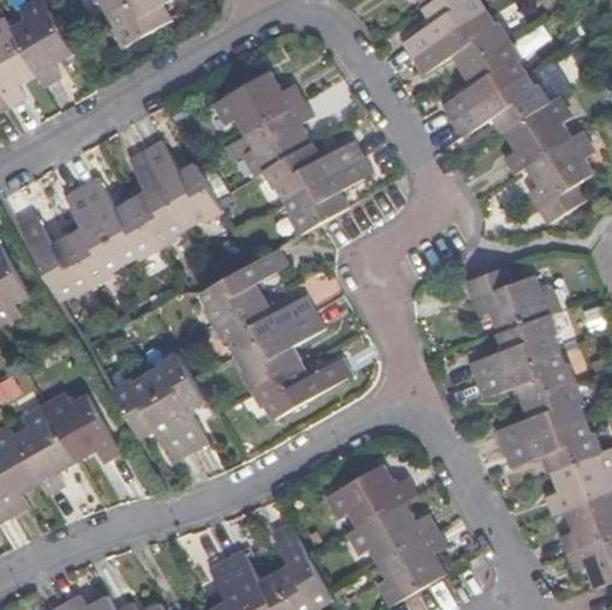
[(28,18),(11,28),(37,74),(45,86),(60,78),(54,66),(76,54),(67,38),(49,7),(46,0),(42,0),(23,10),(28,18)]
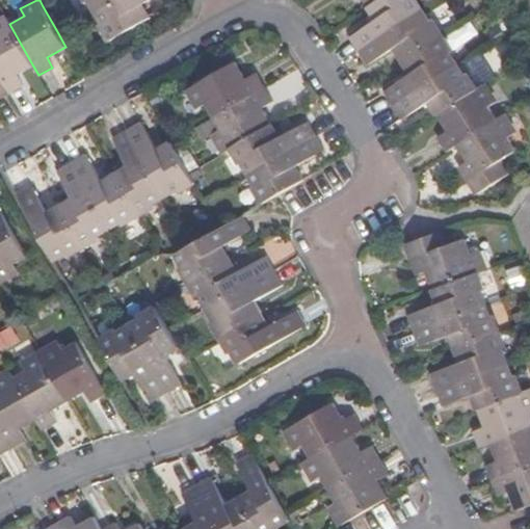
[(87,0),(91,0),(98,11),(116,0),(87,0)]
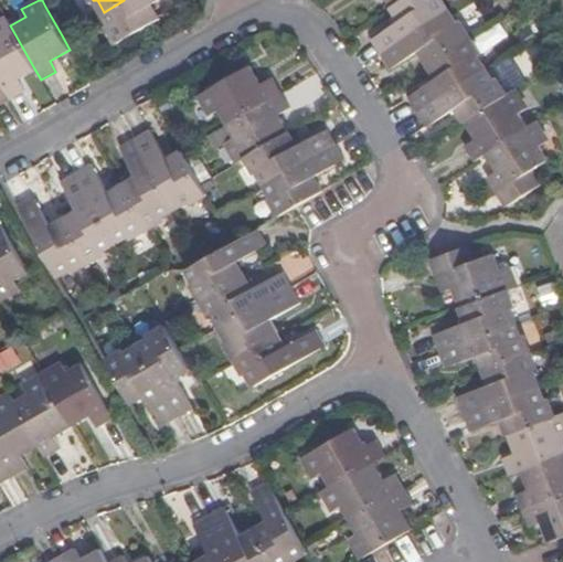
[(124,0),(104,12),(112,25),(107,28),(116,42),(159,20),(150,4),(157,0),(124,0)]
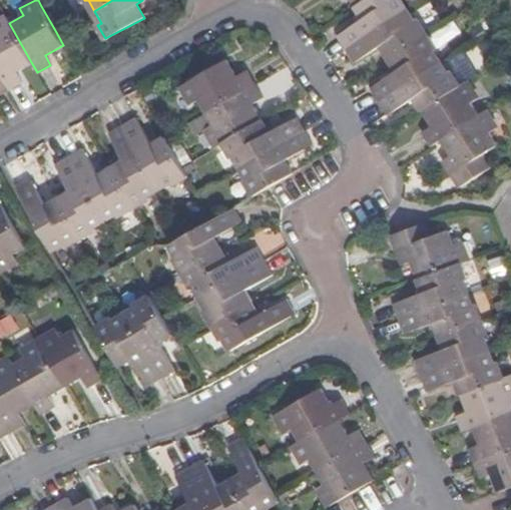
[(337,37),(345,50),(405,12),(398,1),(401,0),(368,0),(354,9),(362,22),(337,37)]
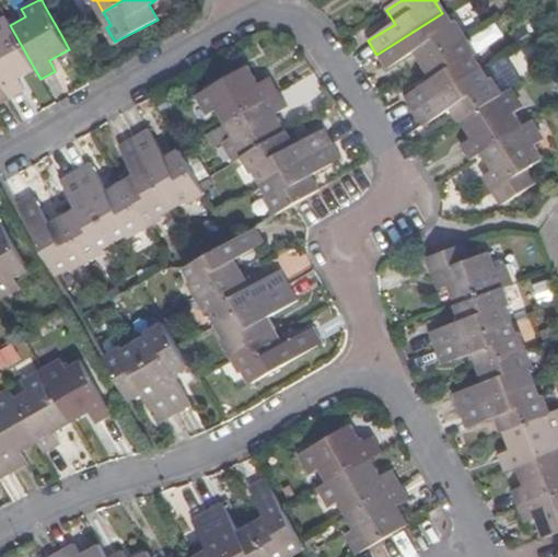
[(379,0),(386,10),(402,0),(379,0)]
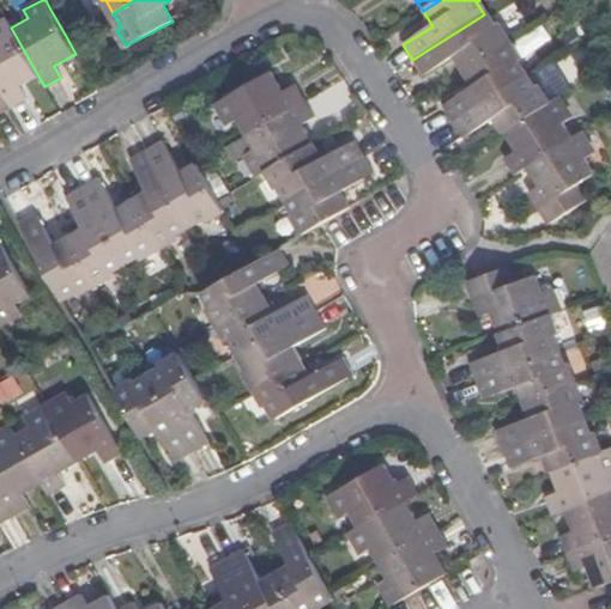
[(461,73),(507,44),(496,28),(494,30),(484,14),(412,60),(423,77),(452,59),(461,73)]
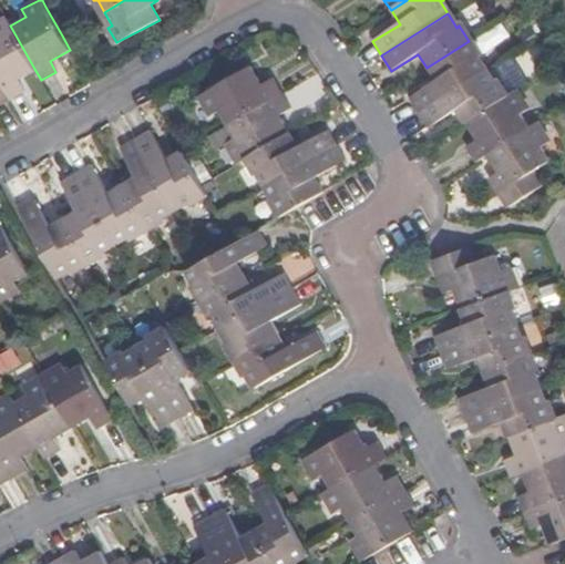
[(34,69),(10,26),(6,18),(0,21),(0,84),(8,99),(22,91),(16,80),(34,69)]
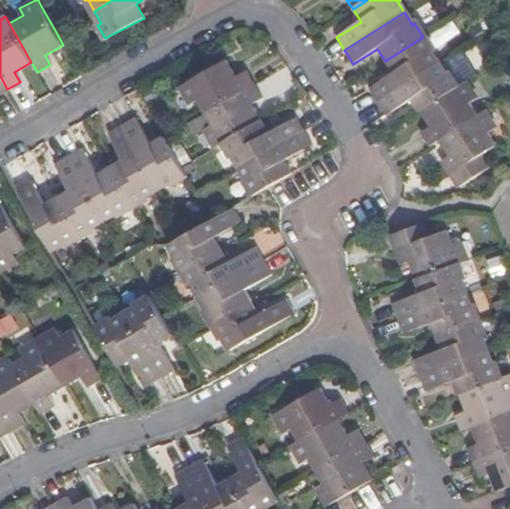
[(432,52),(423,37),(385,61),(393,74),(369,90),(376,101),(436,63),(430,53),(432,52)]
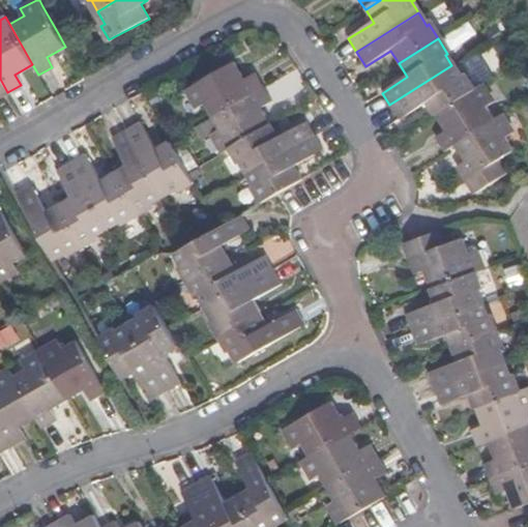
[(204,105),(211,116),(263,87),(255,75),(243,81),(233,62),(187,88),(198,108),(204,105)]
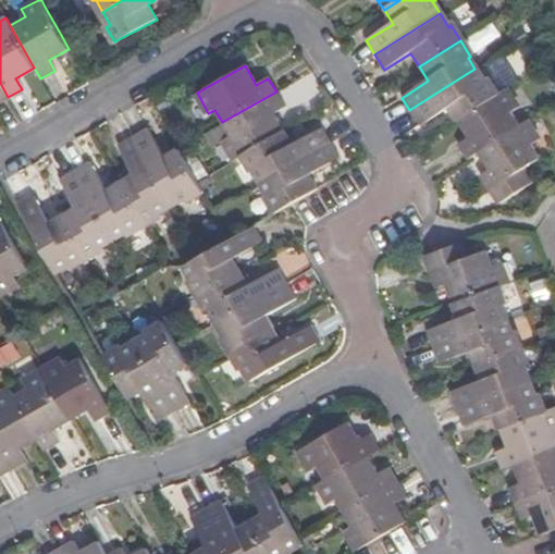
[(483,83),(475,69),(409,110),(419,125),(446,109),(453,122),(495,96),(485,82),(483,83)]
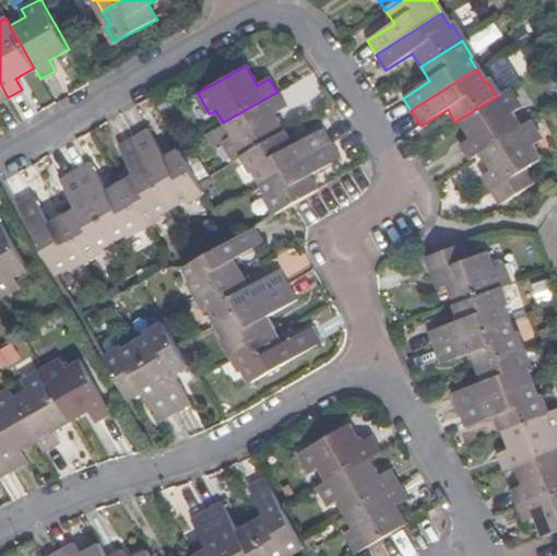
[(243,156),(284,132),(273,113),(285,106),(277,92),(223,122),(230,138),(224,141),(235,160),(243,156)]
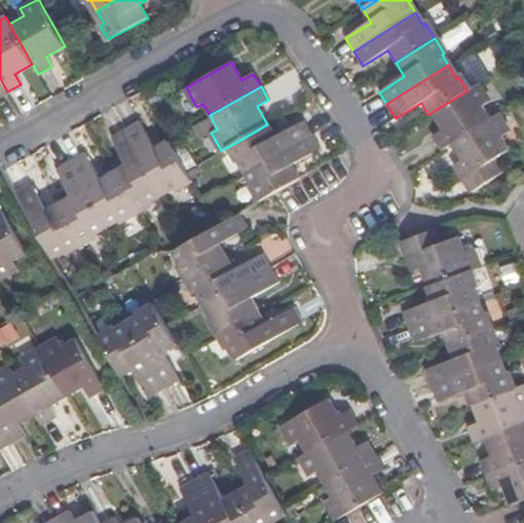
[(468,90),(427,115),(440,133),(429,139),(438,151),(447,145),(486,120),(479,109),(485,104),(474,86),(468,90)]
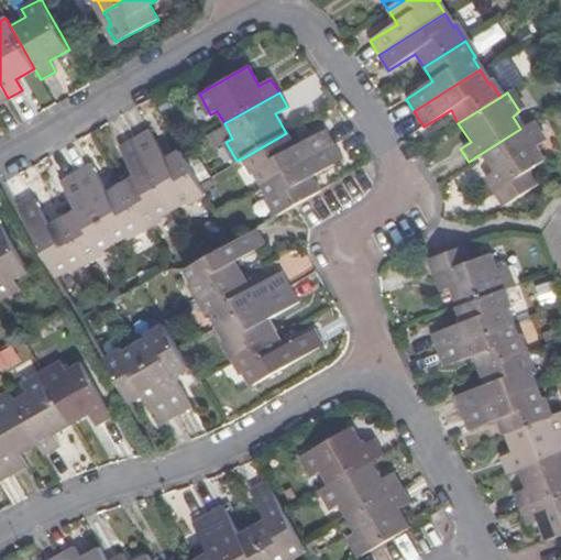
[(528,125),(520,129),(479,155),(491,175),(479,183),(495,210),(532,186),(525,174),(540,163),(532,149),(539,143),(528,125)]
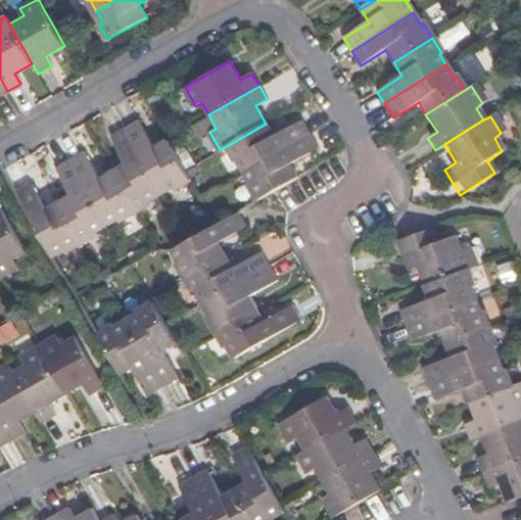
[(124,128),(161,192),(173,185),(175,189),(191,180),(185,170),(168,140),(154,148),(138,119),(124,128)]
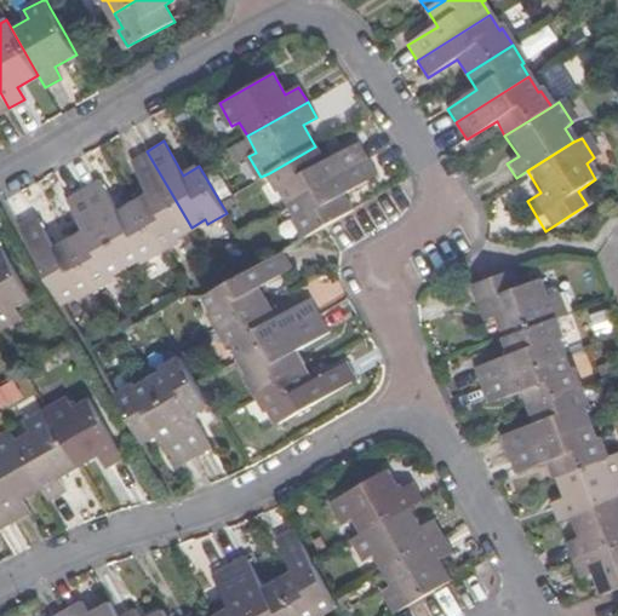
[(282,190),(290,202),(366,160),(356,145),(325,163),(315,147),(269,173),(279,191),(282,190)]
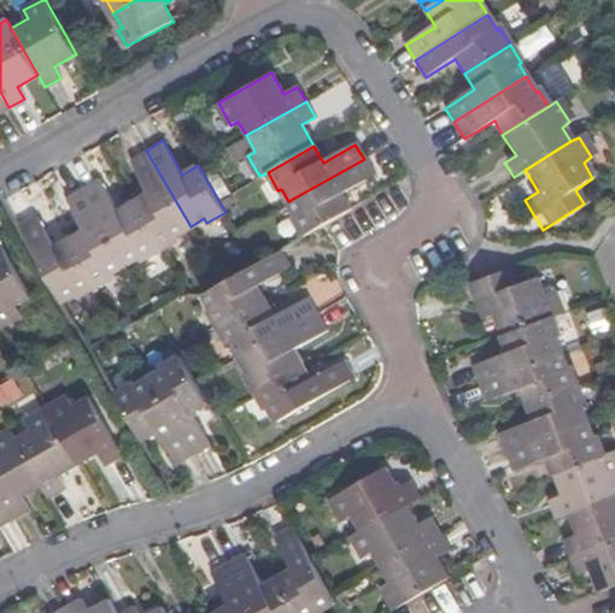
[(133,202),(160,248),(180,239),(177,234),(191,227),(146,151),(132,158),(151,193),(133,202)]
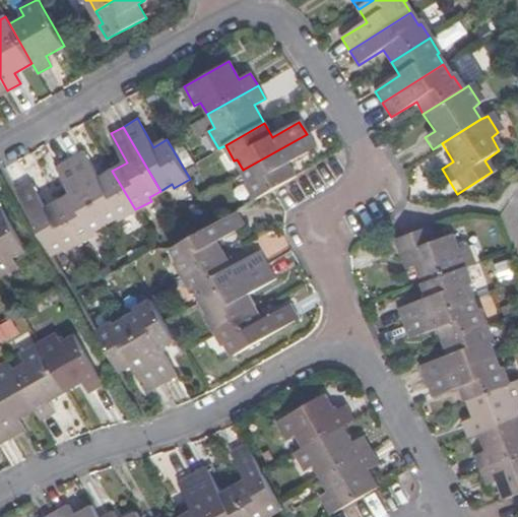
[(307,134),(243,170),(250,182),(247,184),(256,200),(271,191),(271,190),(295,177),(287,163),(314,147),(307,134)]
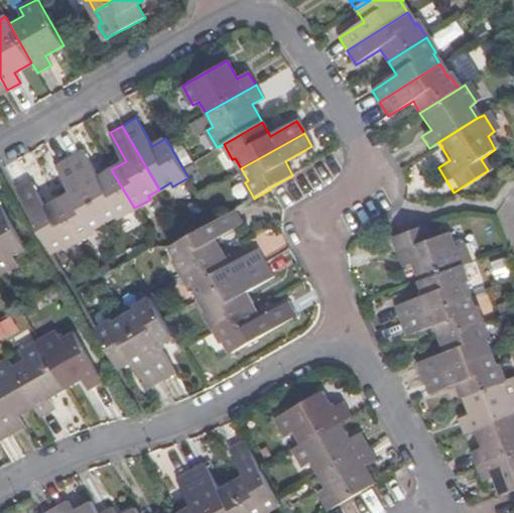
[(69,157),(105,221),(116,214),(118,217),(134,208),(111,169),(98,176),(83,149),(69,157)]
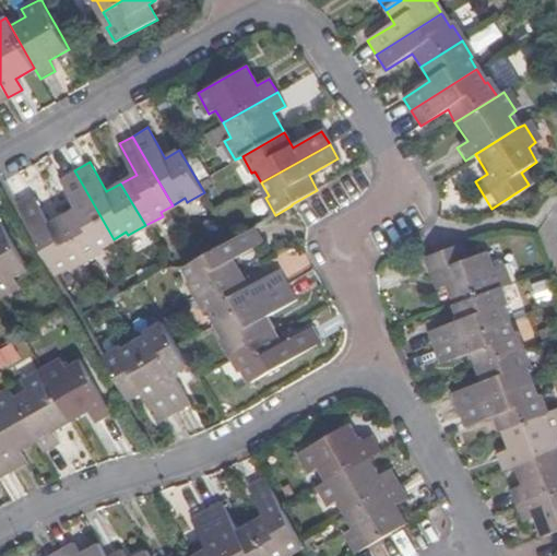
[(76,209),(62,216),(87,260),(103,251),(101,247),(114,239),(74,170),(60,178),(76,209)]
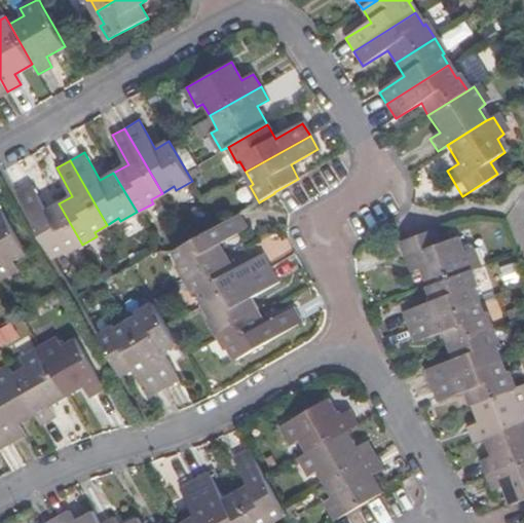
[(29,184),(16,191),(53,256),(65,250),(67,254),(82,245),(59,203),(45,212),(29,184)]
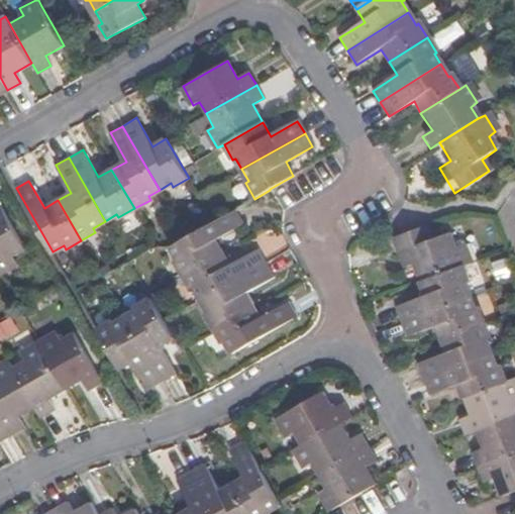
[(0,270),(16,262),(12,254),(24,247),(0,205),(0,270)]
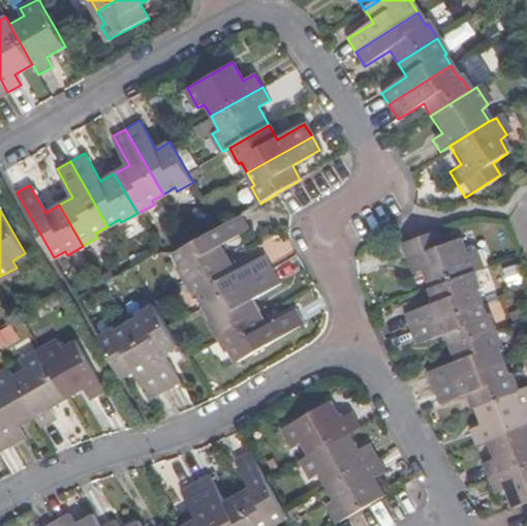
[(187,280),(227,257),(219,243),(246,227),(239,215),(218,226),(191,243),(175,251),(181,263),(178,265),(187,280)]
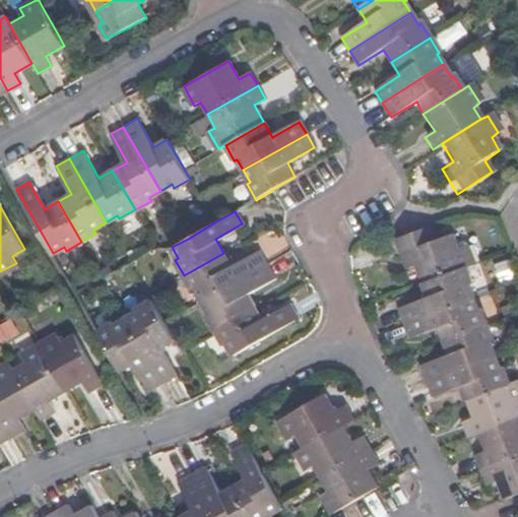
[(421,283),(463,267),(470,264),(463,247),(456,249),(452,235),(434,241),(428,227),(394,239),(406,268),(414,265),(421,283)]
